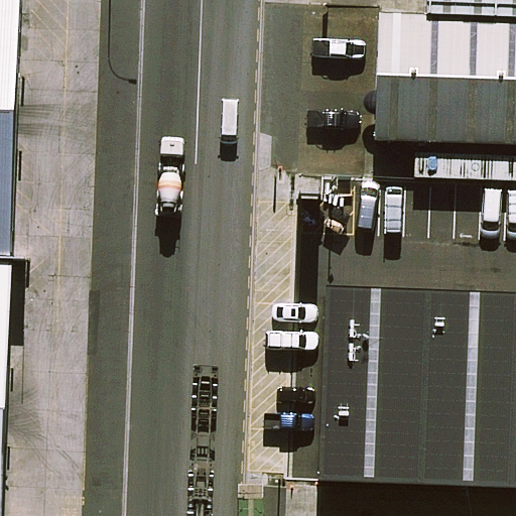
[(22,0),(0,0),(0,244),(13,245),(22,0)]
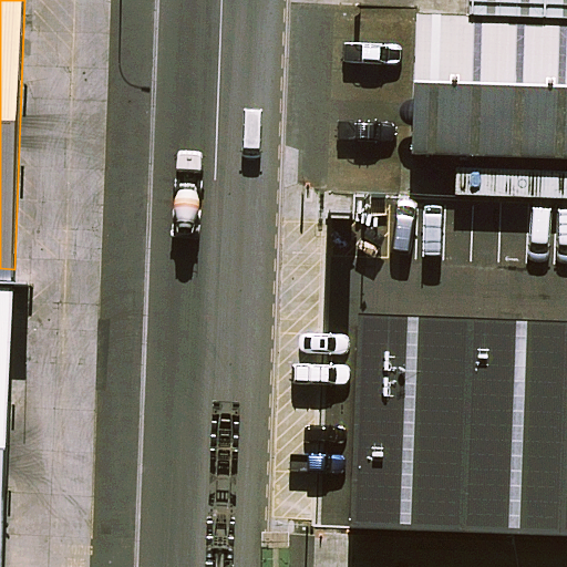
[(566,2),(495,0),(416,0),(412,125),(566,131),(566,2)]
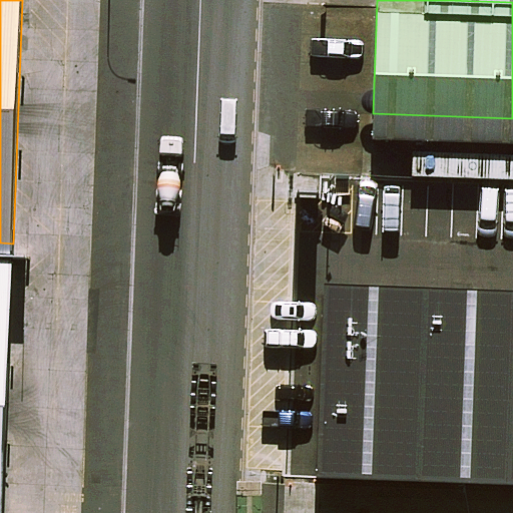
[(0,512),(13,243),(0,242),(0,512)]
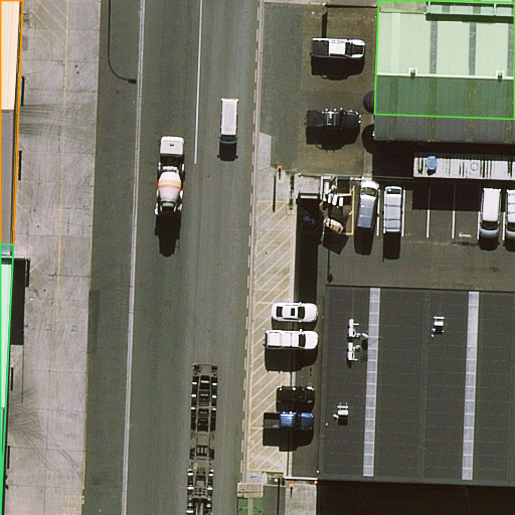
[(514,291),(329,284),(322,478),(514,485),(514,291)]
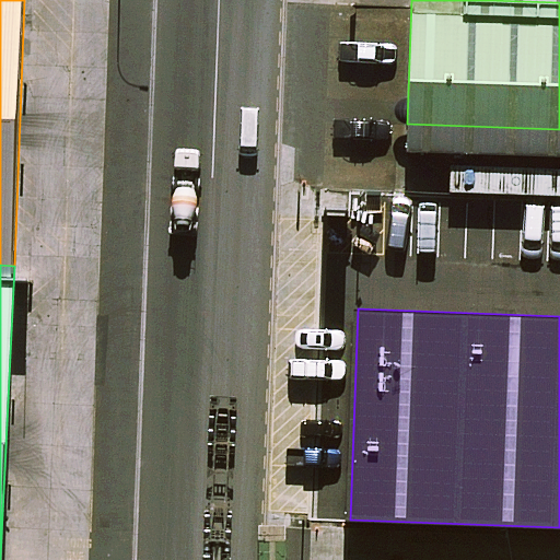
[(559,559),(559,550),(403,544),(400,559),(559,559)]
